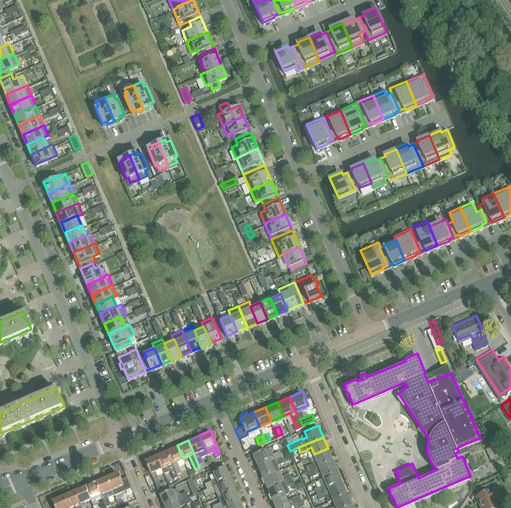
[(486,446),(485,446),(490,457),(491,457),(502,452),(497,441),(486,446)]
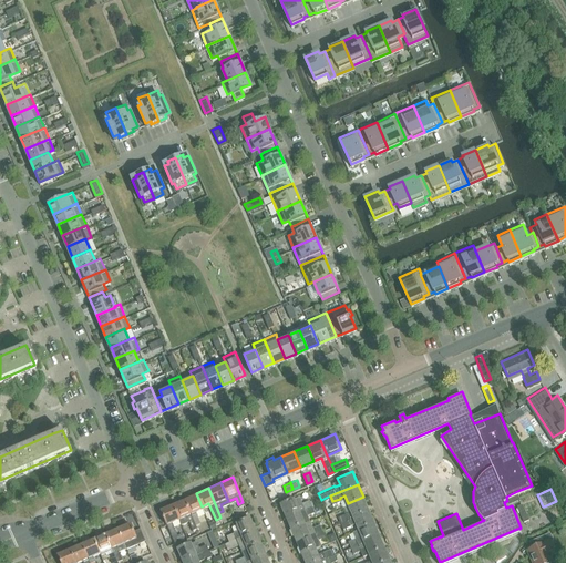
[(517,491),(506,497),(507,501),(520,495),(517,491)]
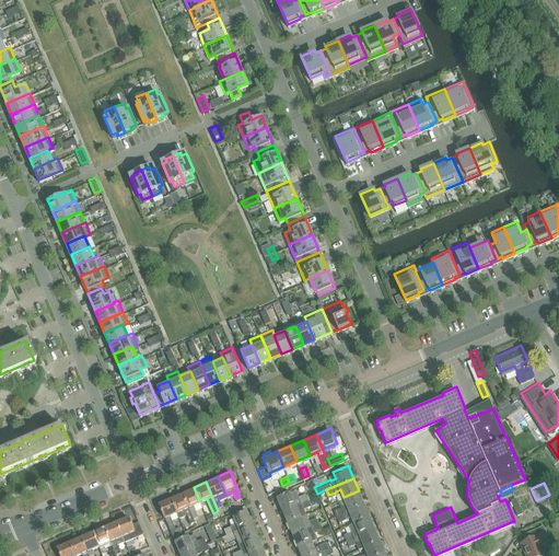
[(193,517),(197,514),(191,504),(199,500),(194,487),(182,491),(193,517)]
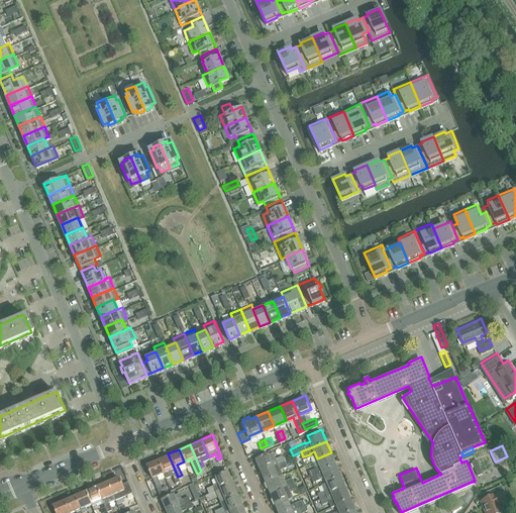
[(261,470),(273,464),(284,459),(282,453),(276,456),(273,450),(255,457),(261,470)]
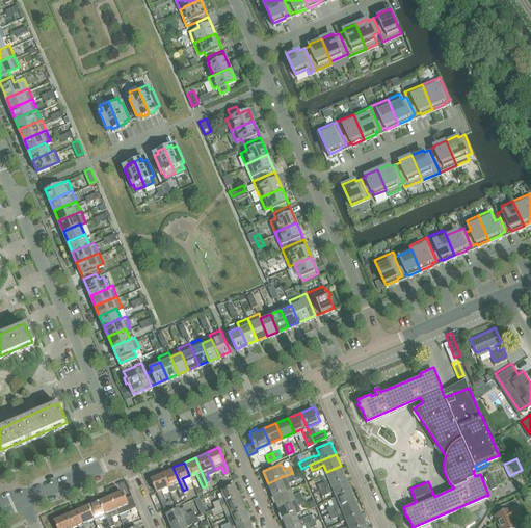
[(341,466),(326,472),(328,477),(317,482),(319,487),(330,483),(345,477),(341,466)]
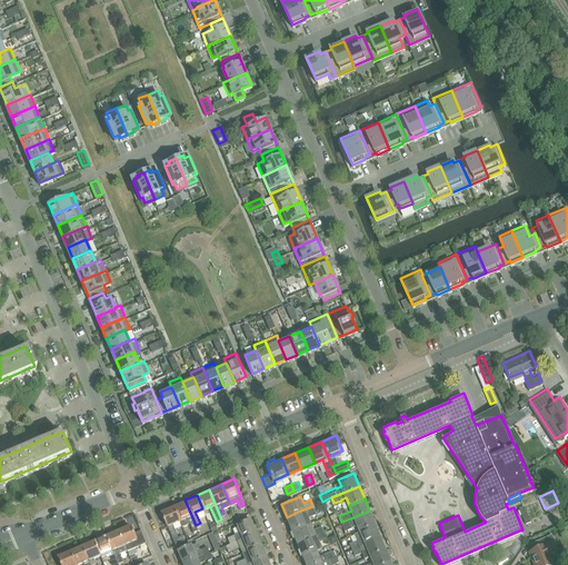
[(172,505),(178,518),(181,524),(189,521),(192,529),(197,528),(196,525),(185,499),(180,502),(179,499),(178,499),(173,501),(172,503),(173,505),(172,505)]
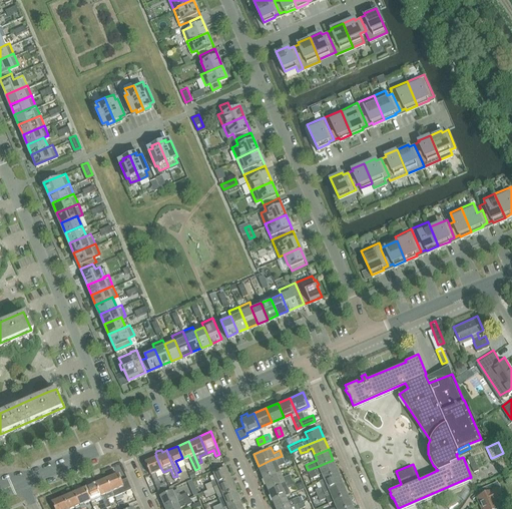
[(472,453),(467,455),(473,469),(478,467),(472,453)]
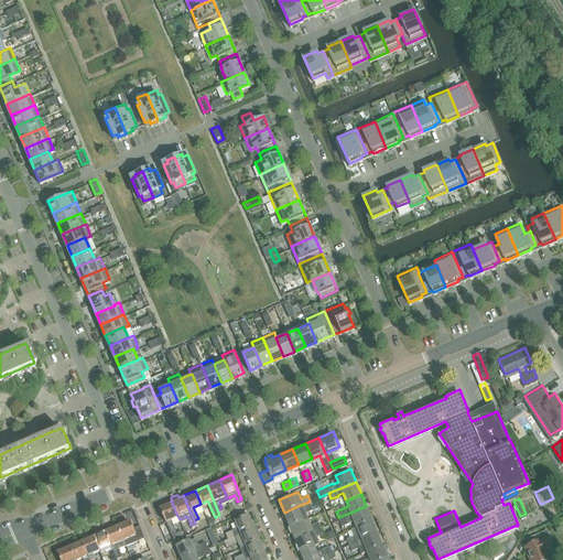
[(165,519),(170,529),(174,527),(170,517),(176,514),(171,501),(159,506),(164,519),(165,519)]
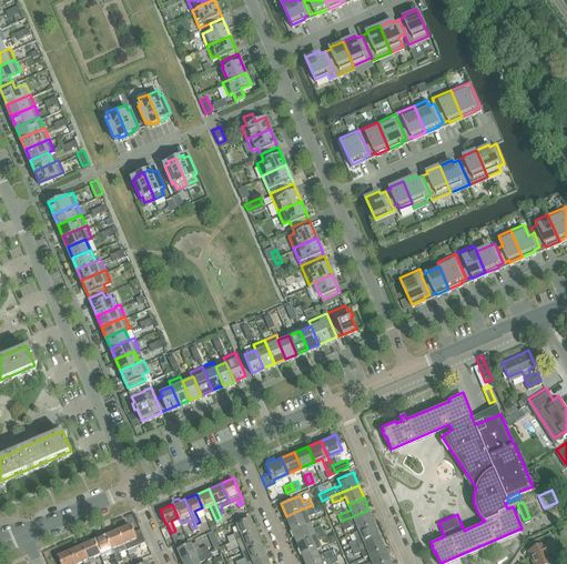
[(292,529),(311,520),(307,514),(315,511),(312,505),(300,510),(286,516),(292,529)]
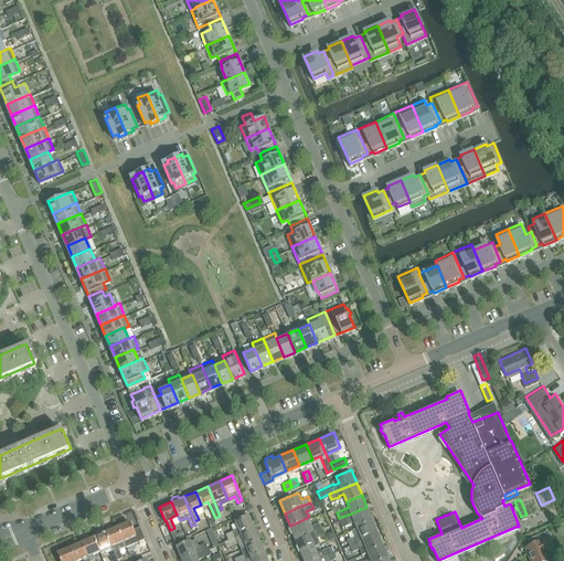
[(366,507),(351,514),(339,518),(342,525),(354,519),(357,525),(357,526),(372,519),(366,507)]
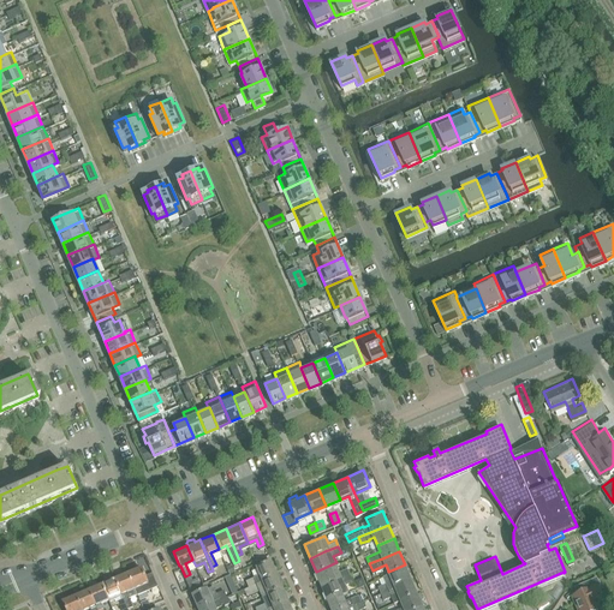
[(258,572),(245,578),(248,584),(275,572),(269,558),(255,564),(258,572)]
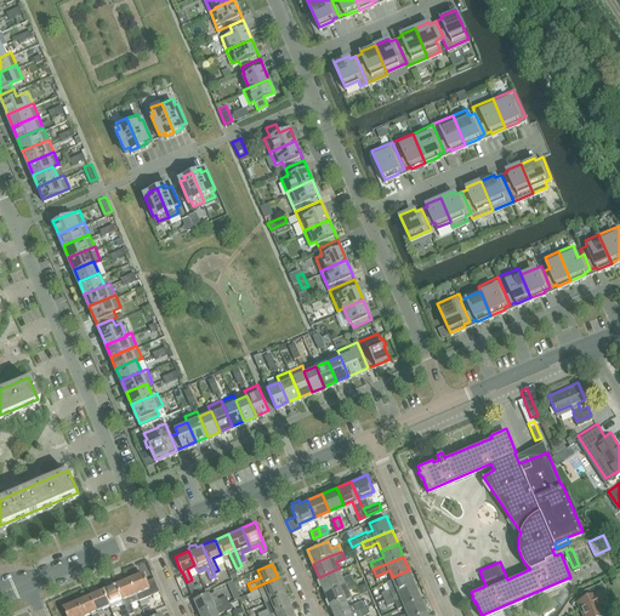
[(340,568),(319,577),(324,591),(353,579),(350,571),(342,575),(340,568)]
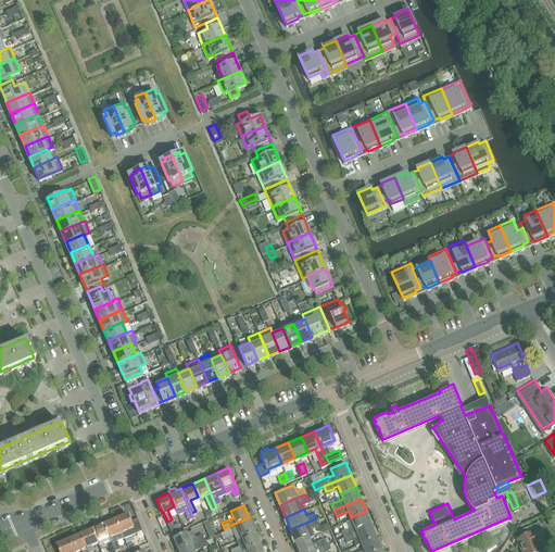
[(115,516),(123,535),(141,527),(141,528),(142,528),(137,515),(136,516),(130,519),(127,511),(115,516)]
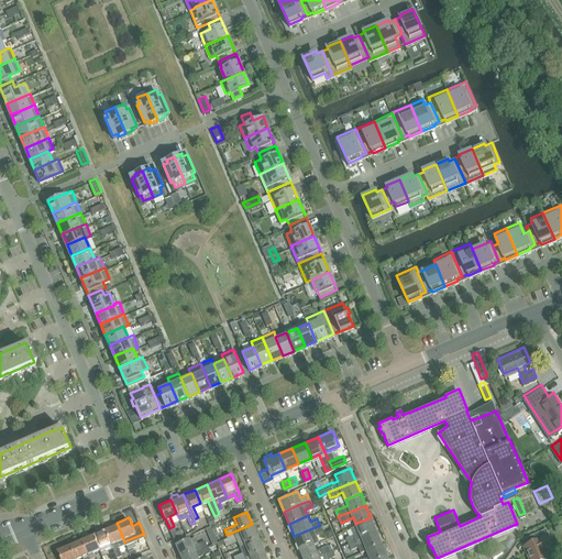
[(349,540),(376,529),(371,517),(355,524),(355,523),(350,525),(353,532),(345,535),(349,540)]
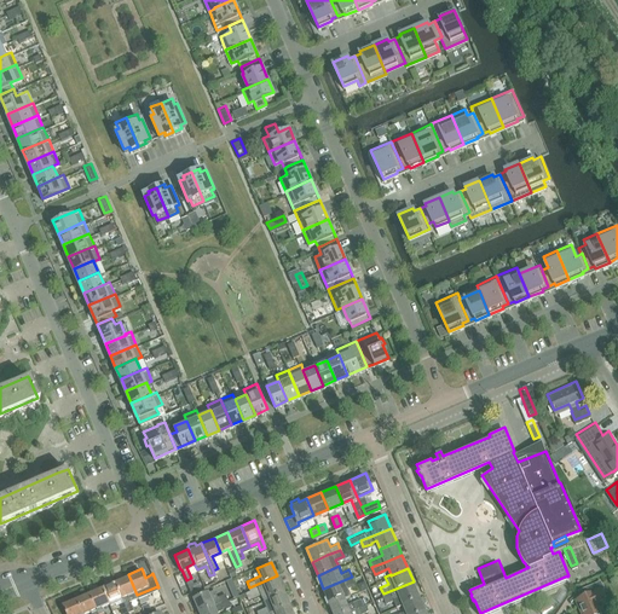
[(137,595),(128,574),(115,580),(121,595),(123,601),(126,607),(127,609),(132,607),(128,598),(137,595)]
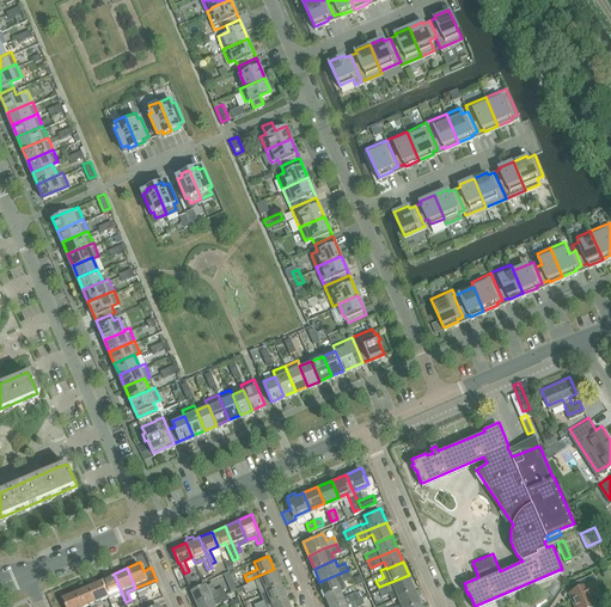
[(246,581),(242,583),(243,587),(244,590),(257,584),(260,590),(260,592),(280,582),(276,575),(274,569),(246,581)]
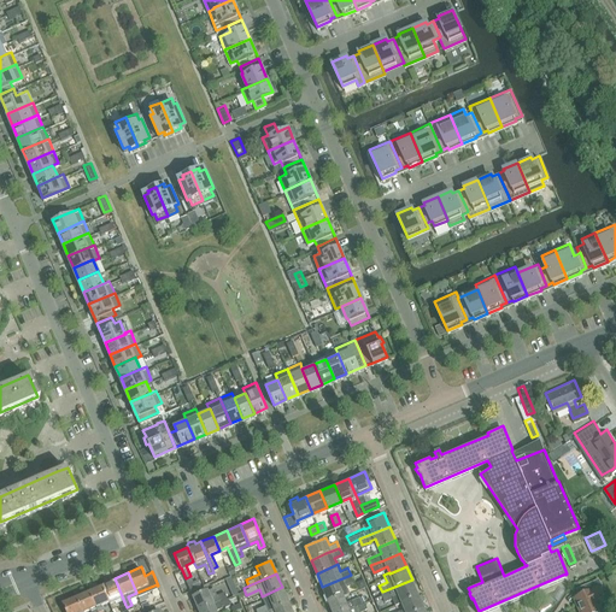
[(328,600),(342,594),(342,593),(348,590),(345,584),(353,581),(351,575),(322,587),(328,600)]
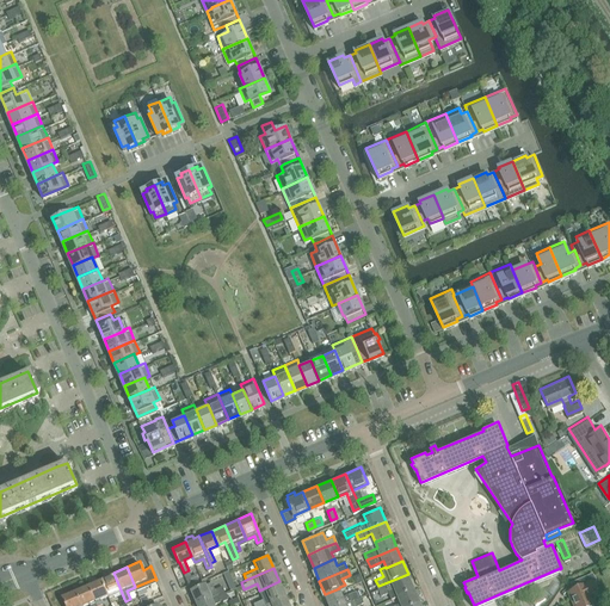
[(573,587),(570,588),(577,605),(585,605),(595,603),(593,601),(596,600),(597,599),(598,598),(598,595),(598,593),(597,592),(598,591),(593,579),(596,577),(592,570),(571,580),(573,587)]
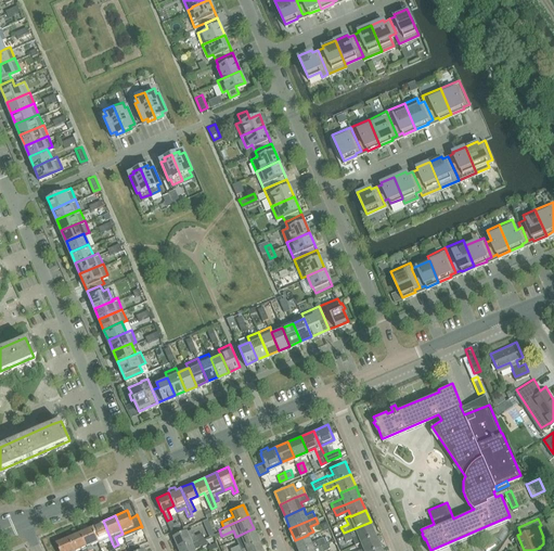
[(172,522),(168,524),(170,529),(179,525),(180,525),(178,520),(177,520),(172,522)]
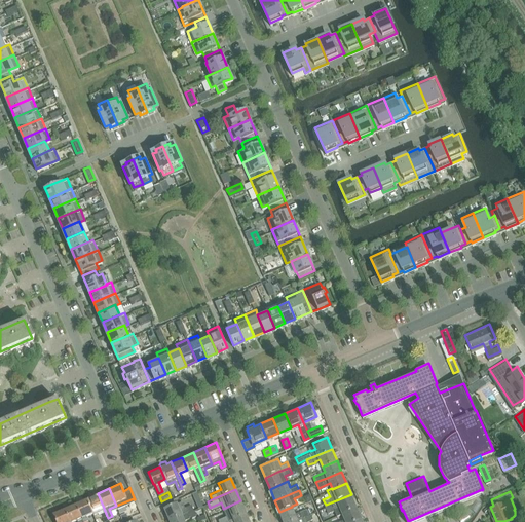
[(99,508),(104,518),(107,516),(105,511),(103,506),(98,493),(86,497),(91,511),(99,508)]
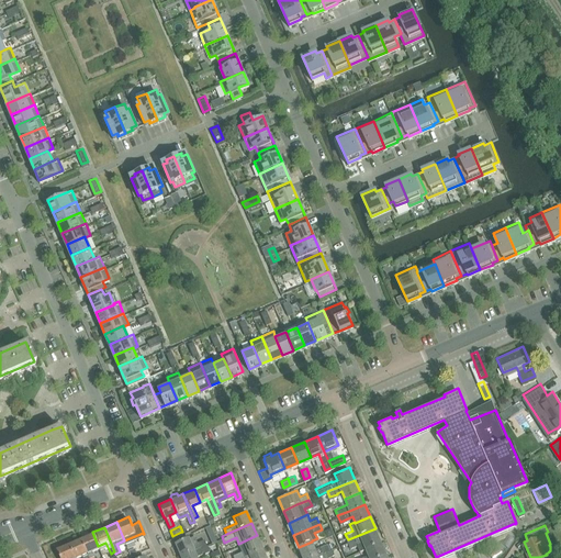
[(357,542),(360,549),(366,547),(381,540),(376,528),(348,539),(350,545),(357,542)]
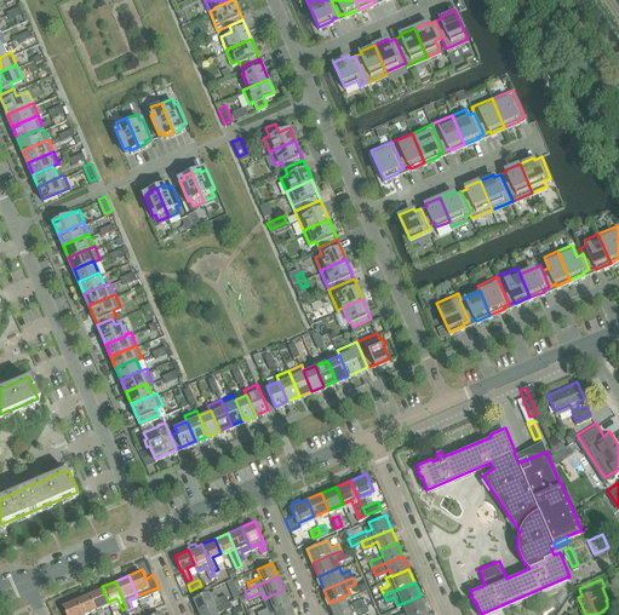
[(96,607),(95,607),(96,609),(103,607),(102,604),(108,602),(102,586),(89,592),(96,607)]
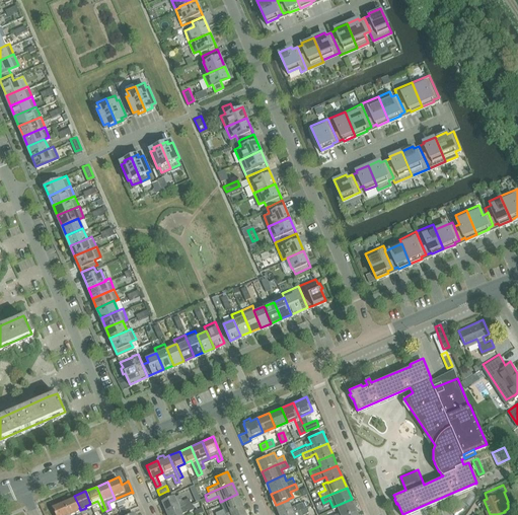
[(166,498),(161,500),(166,511),(191,501),(189,496),(188,496),(181,498),(179,492),(173,495),(166,498)]
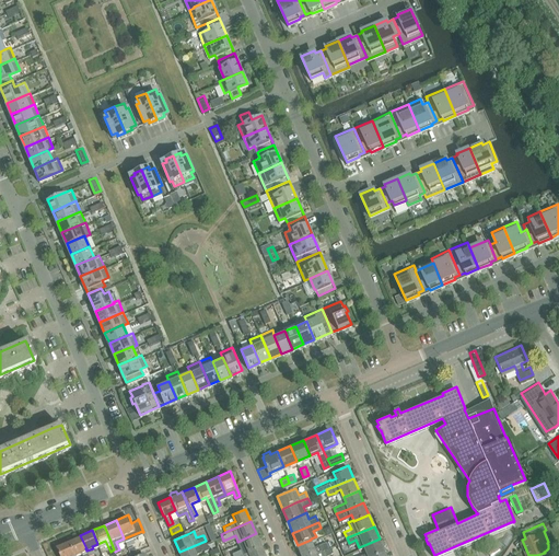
[(241,547),(232,551),(233,555),(236,555),(261,545),(256,533),(237,542),(241,547)]
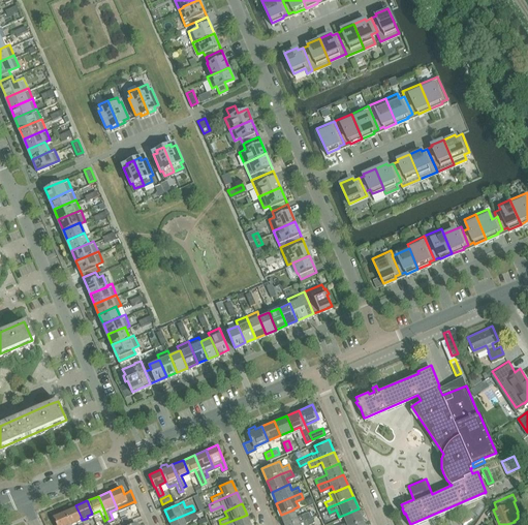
[(82,518),(75,505),(65,510),(70,523),(76,520),(79,524),(84,524),(84,523),(82,520),(81,518),(82,518)]
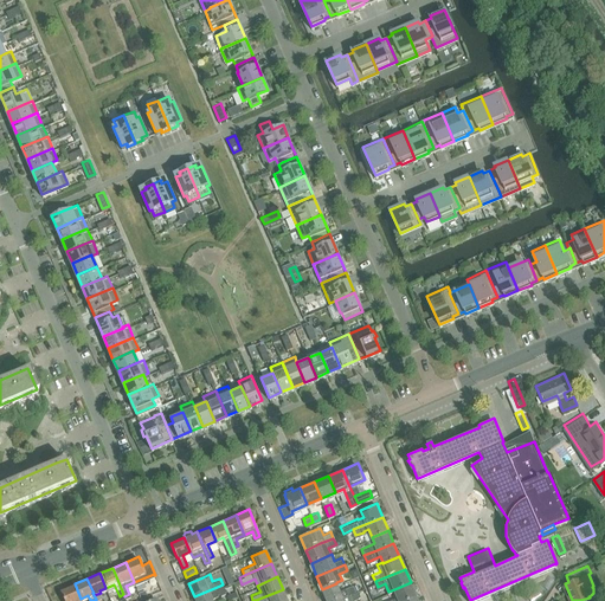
[(397,595),(383,600),(400,600),(416,595),(413,589),(416,588),(417,586),(414,582),(413,582),(411,582),(394,589),(397,595)]
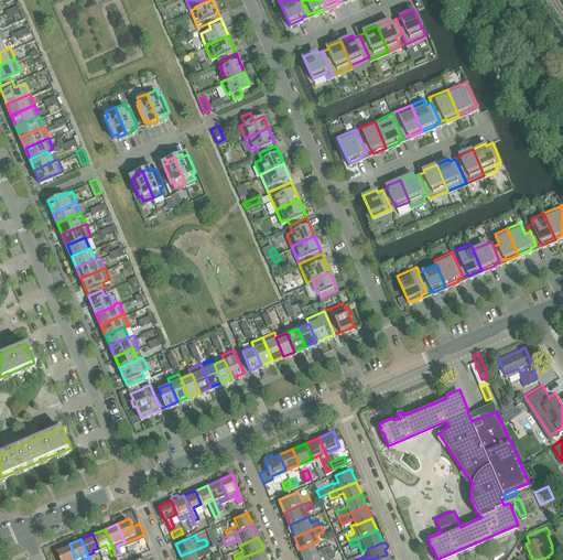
[(68,559),(75,558),(69,544),(57,549),(61,559),(68,559)]
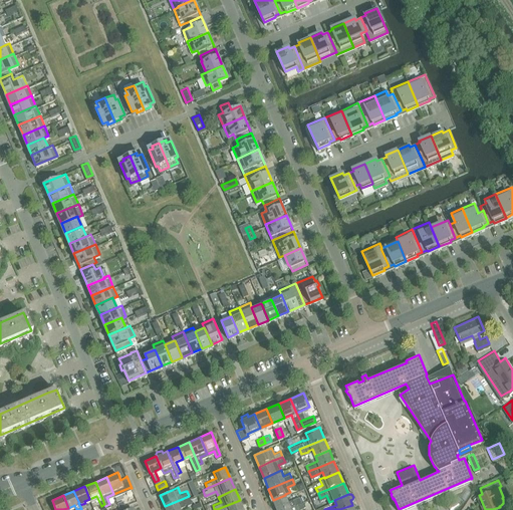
[(277,509),(279,509),(301,501),(299,495),(287,500),(285,495),(273,500),(277,509)]
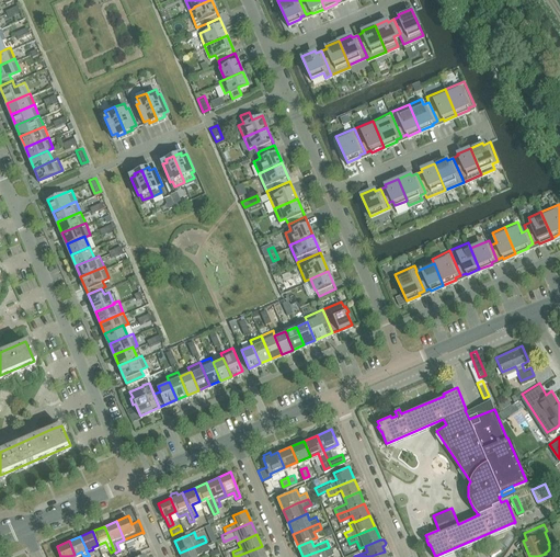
[(206,542),(180,553),(181,556),(197,556),(196,553),(208,547),(206,542)]
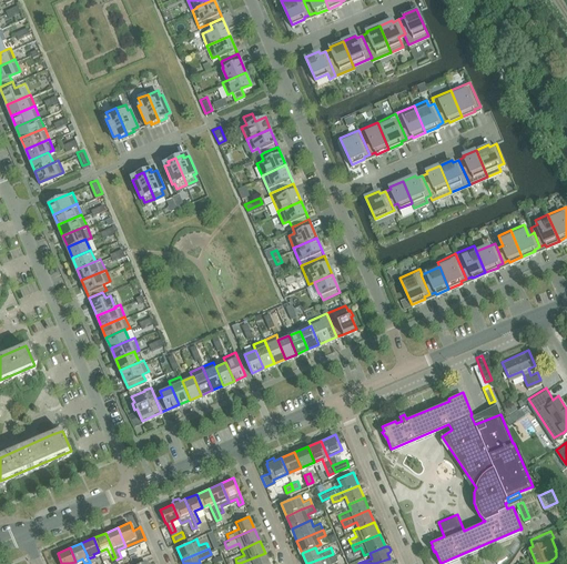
[(269,563),(265,553),(240,563),(269,563)]
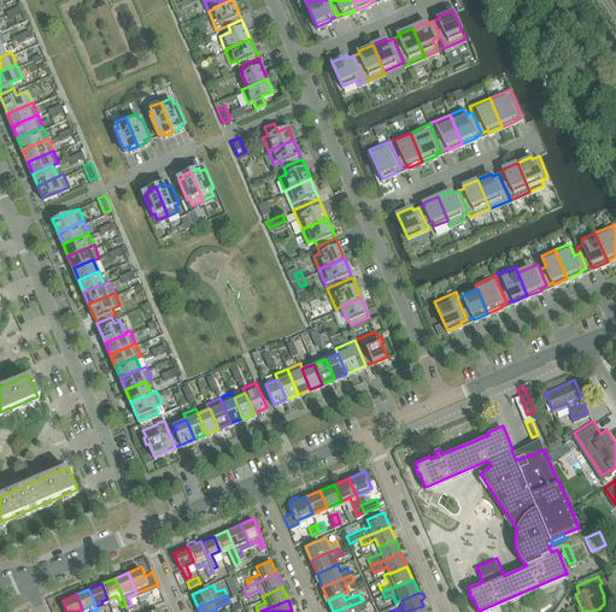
[(357,611),(364,607),(362,601),(335,611),(357,611)]
